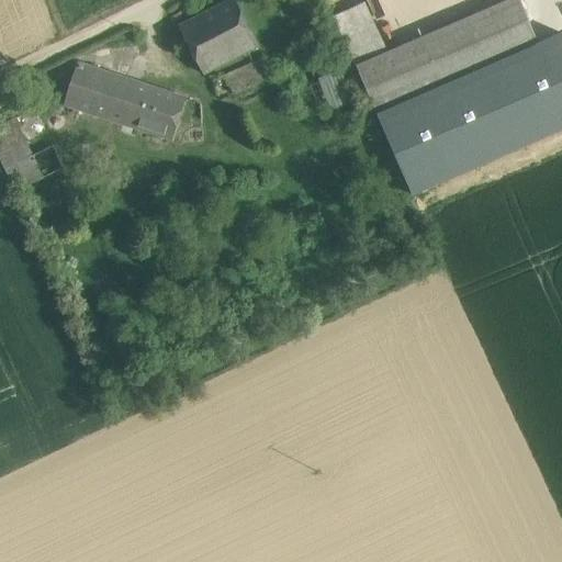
[(235,0),(226,0),(179,24),(204,72),(259,45),(235,0)]
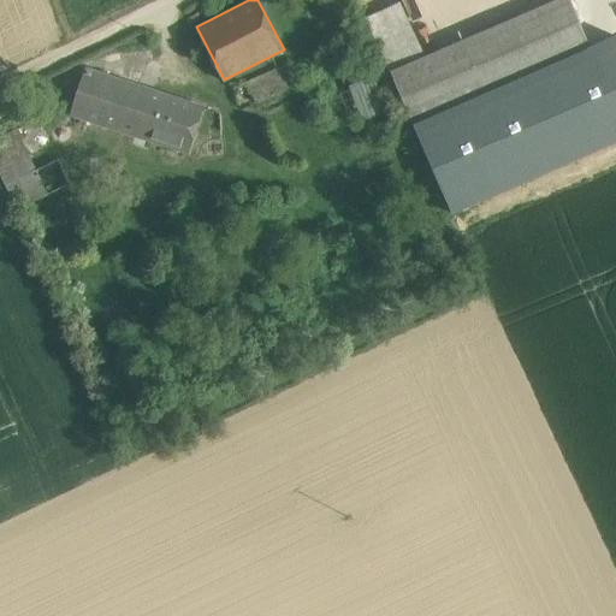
[(400,0),(365,17),(390,69),(424,54),(400,0)]
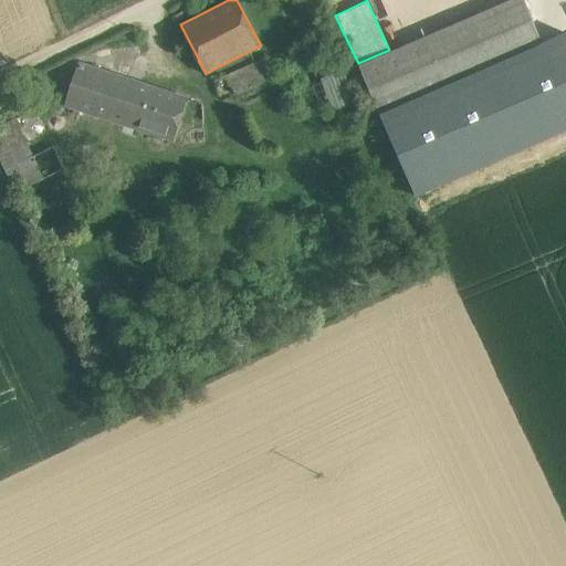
[(524,0),(509,0),(423,37),(446,85),(543,43),(524,0)]
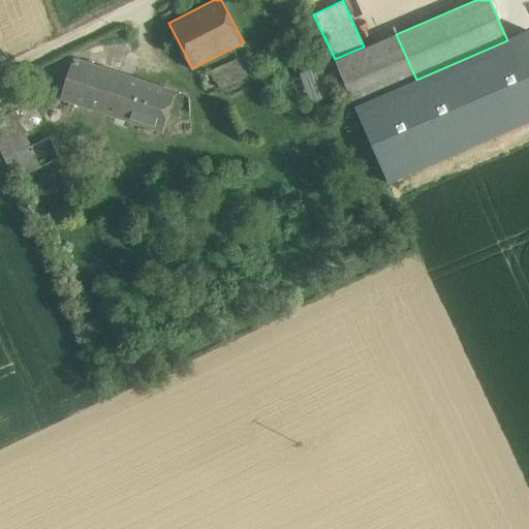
[(396,34),(336,60),(355,106),(416,80),(396,34)]
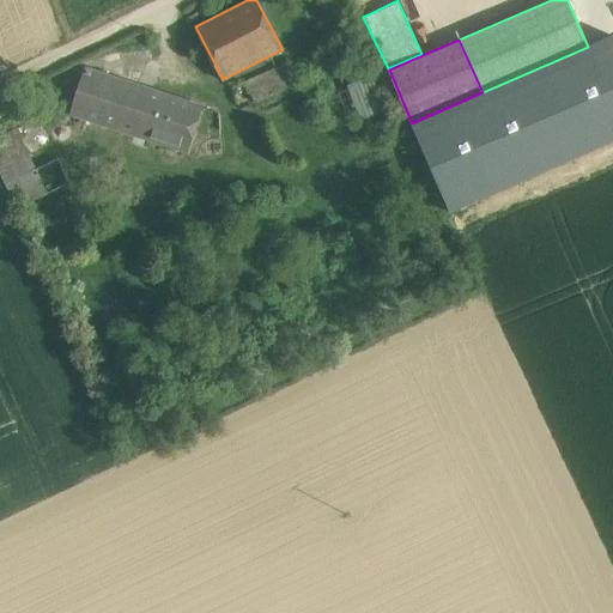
[(151,87),(85,67),(71,113),(135,134),(151,87)]
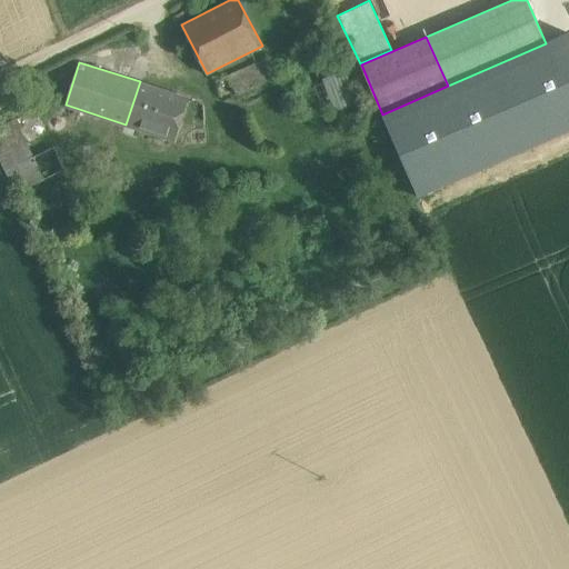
[(255,63),(228,77),(236,93),(263,81),(255,63)]
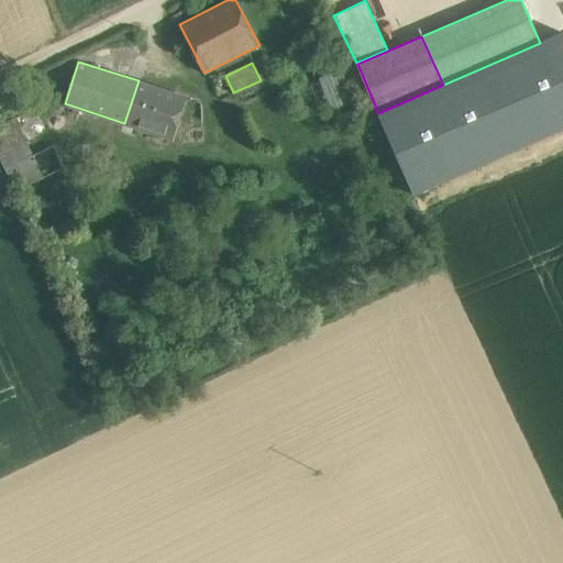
[(186,96),(139,80),(124,123),(173,139),(186,96)]
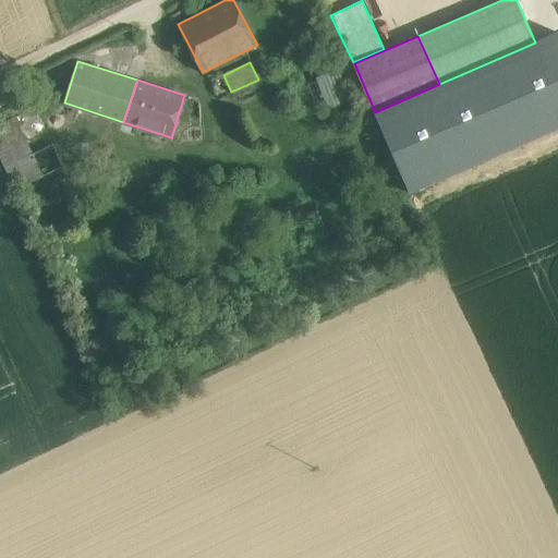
[(34,106),(0,121),(0,155),(15,187),(62,166),(34,106)]
